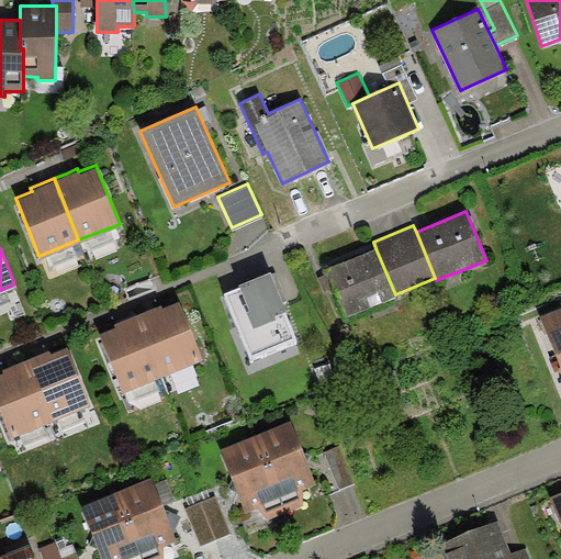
[(395,294),(376,248),(326,269),(346,317),(396,297),(395,294)]
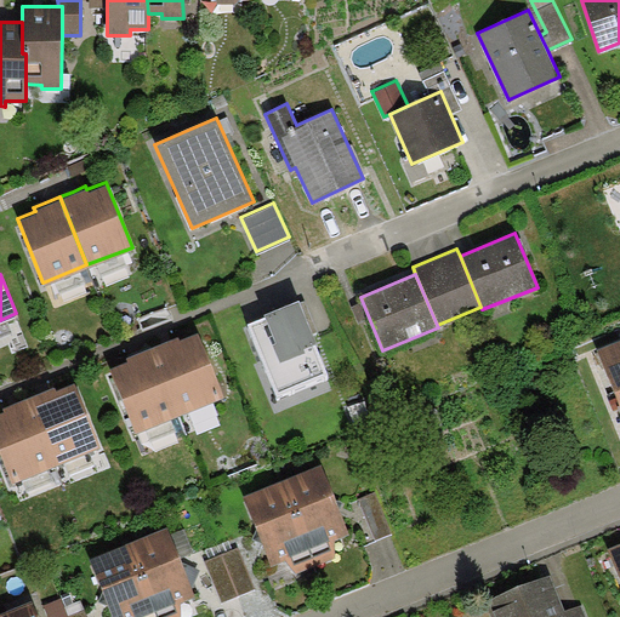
[(326,375),(297,302),(263,316),(263,318),(248,324),(276,395),(326,375)]
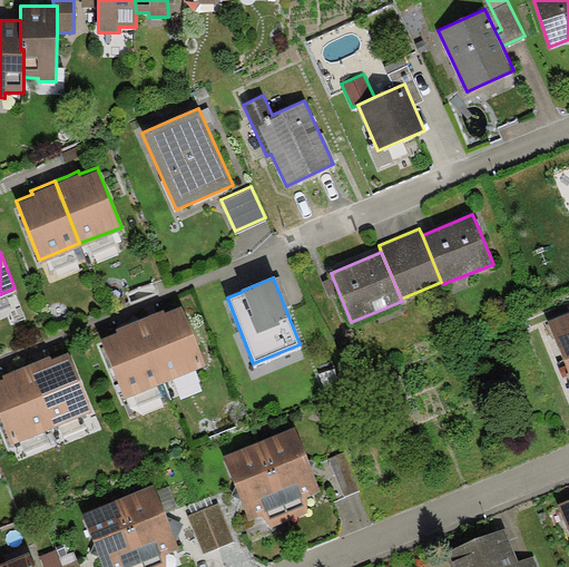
[(138,316),(164,379),(204,363),(179,303),(164,310),(163,306),(153,311),(138,316)]
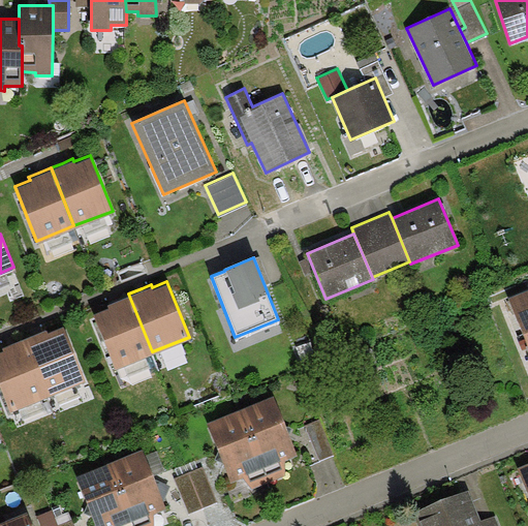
[(527,288),(507,297),(527,346),(527,288)]
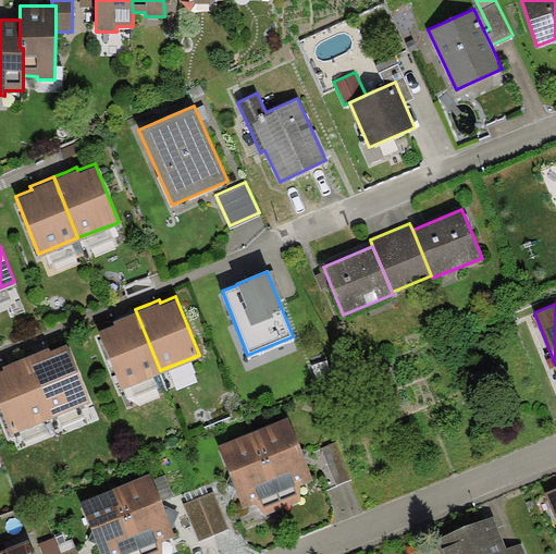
[(160,370),(135,309),(120,316),(112,318),(113,322),(97,329),(120,386),(160,370)]
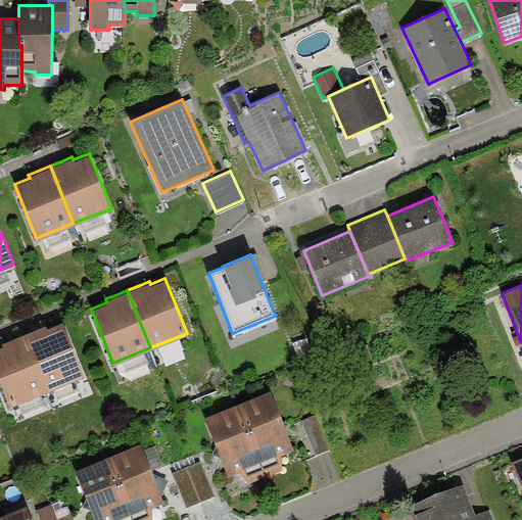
[(22,333),(46,390),(84,375),(61,322),(46,328),(45,325),(36,328),(22,333)]
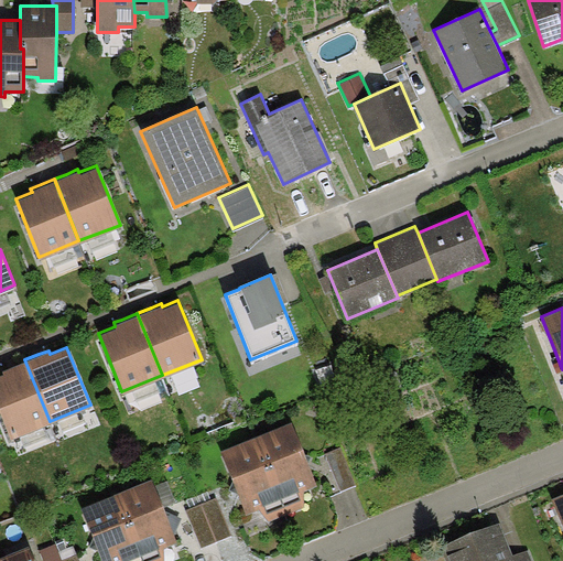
[(50,421),(24,359),(9,366),(1,369),(2,373),(0,374),(0,412),(10,438),(50,421)]
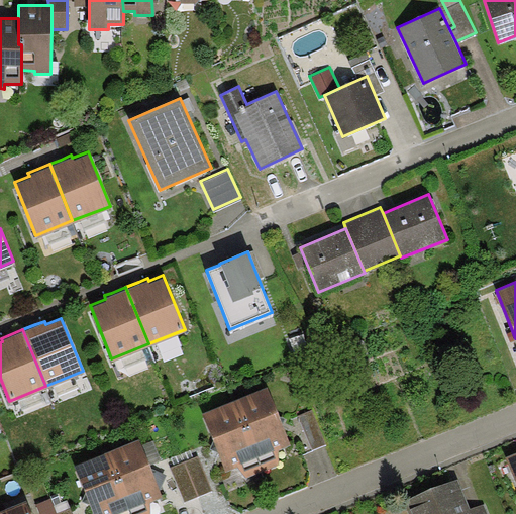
[(268,387),(234,400),(262,469),(279,461),(278,449),(290,444),(268,387)]
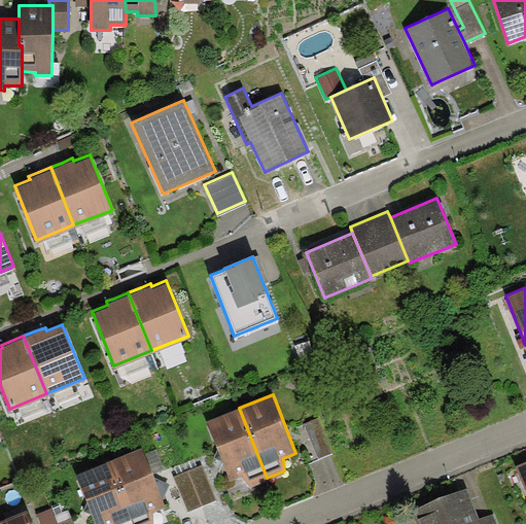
[(250,485),(267,478),(239,408),(206,420),(229,480),(242,475),(250,485)]
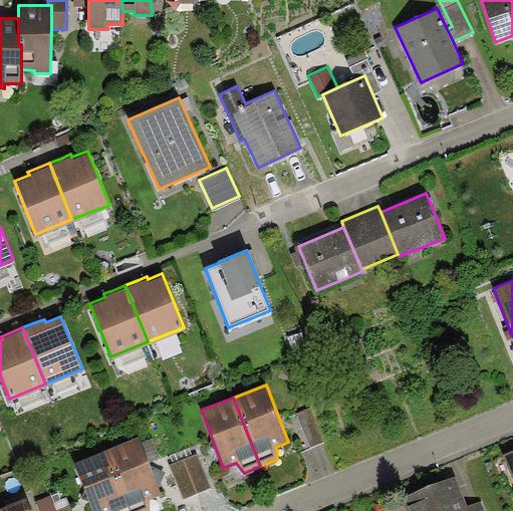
[(322,439),(308,406),(295,411),(310,445),(322,439)]
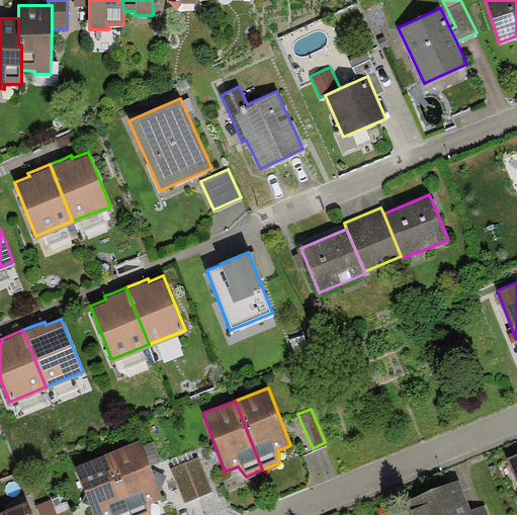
[(139,440),(106,453),(131,514),(150,514),(151,514),(150,502),(162,498),(159,490),(166,475),(150,467),(139,440)]
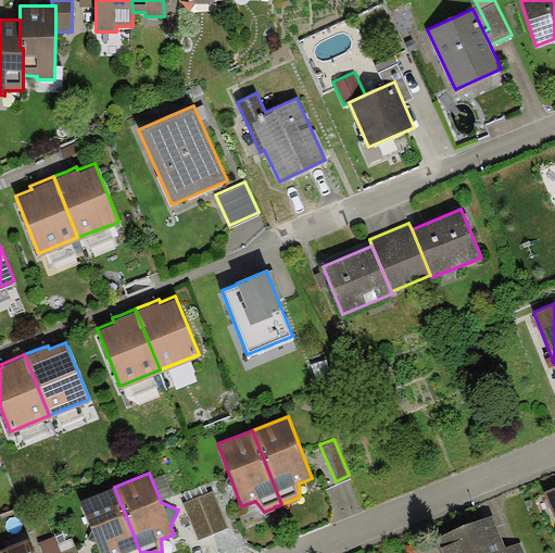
[(140,552),(114,487),(79,501),(100,552),(140,552)]
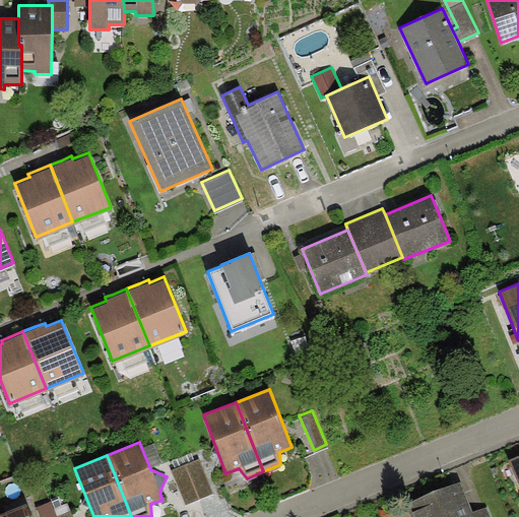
[(518,455),(509,460),(518,487),(518,455)]
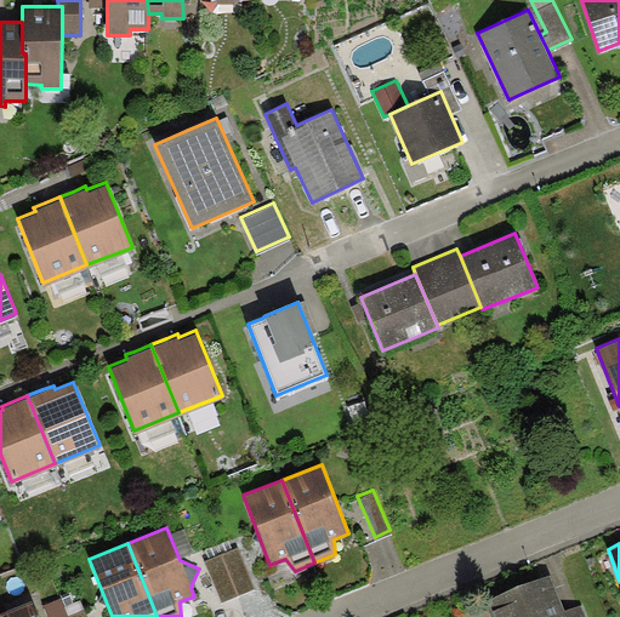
[(237,546),(221,552),(238,593),(254,586),(237,546)]
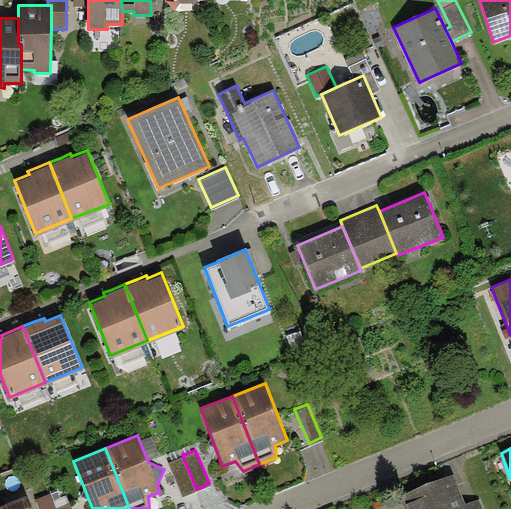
[(182,455),(169,461),(182,494),(196,489),(182,455)]
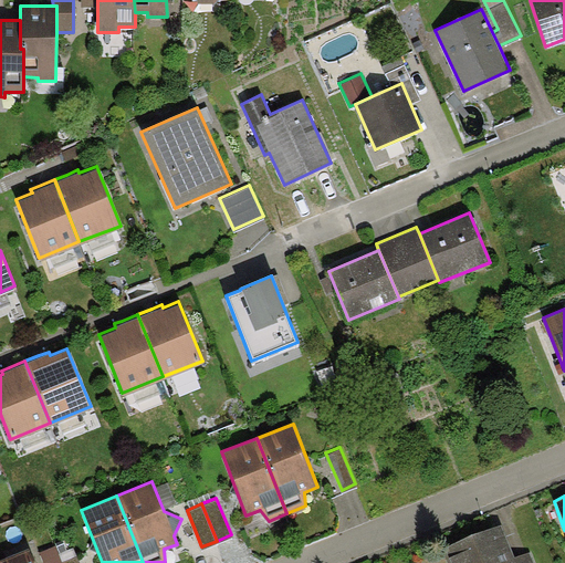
[(501,523),(441,548),(447,562),(535,562),(531,550),(514,556),(501,523)]
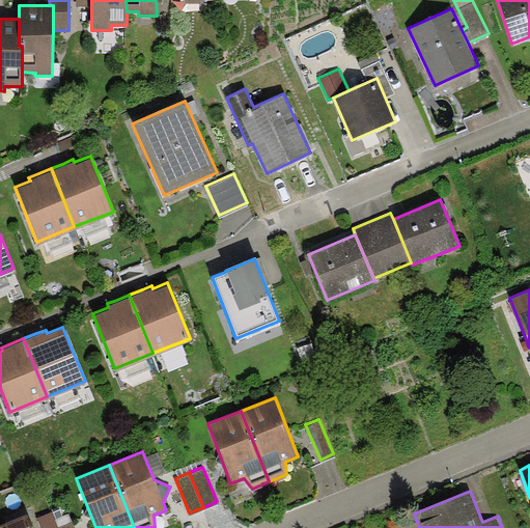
[(50,509),(36,516),(40,527),(57,527),(57,526),(50,509)]
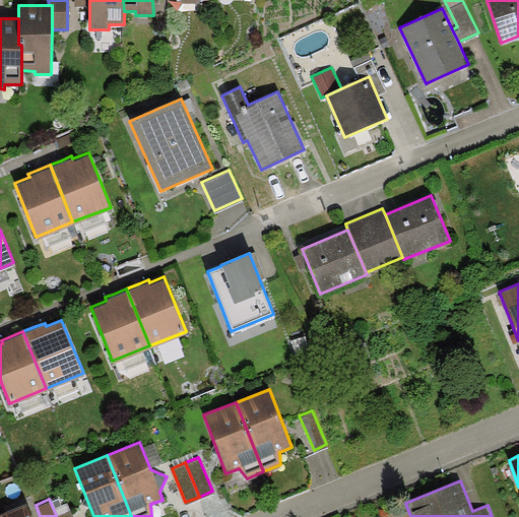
[(31,516),(25,503),(0,513),(0,516),(31,516)]
